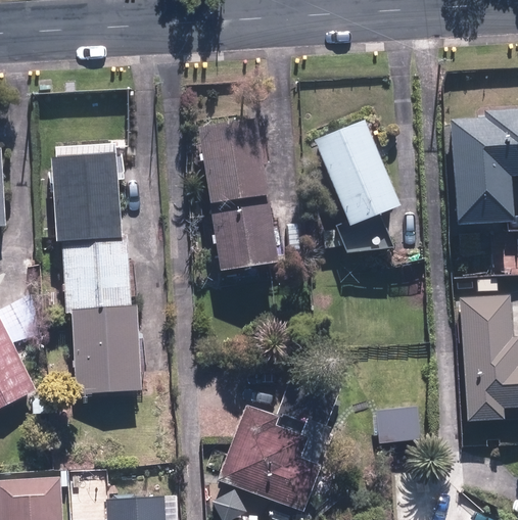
[(450,120),(453,227),(511,225),(509,177),(517,176),(517,107),(484,109),(485,119),(450,120)]
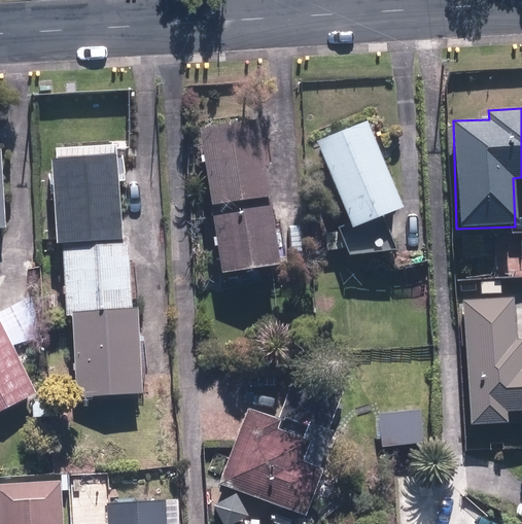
[(404,209),(369,118),(314,140),(347,221),(338,225),(349,256),(397,250),(384,216),(404,209)]
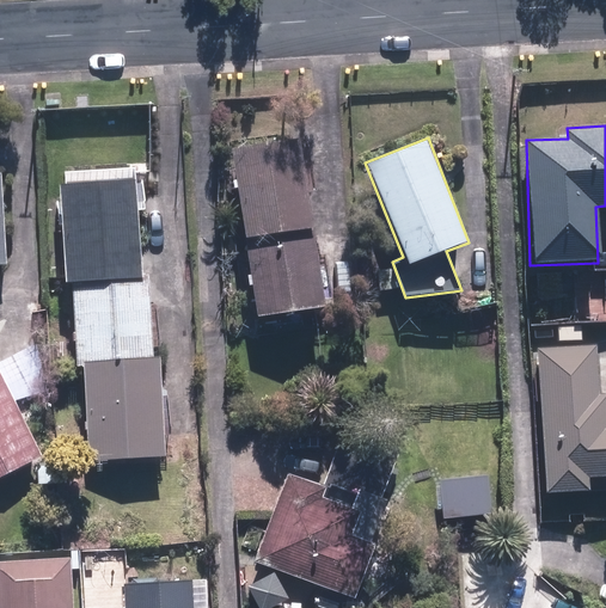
[(304,140),(233,148),(253,319),(325,311),(304,140)]
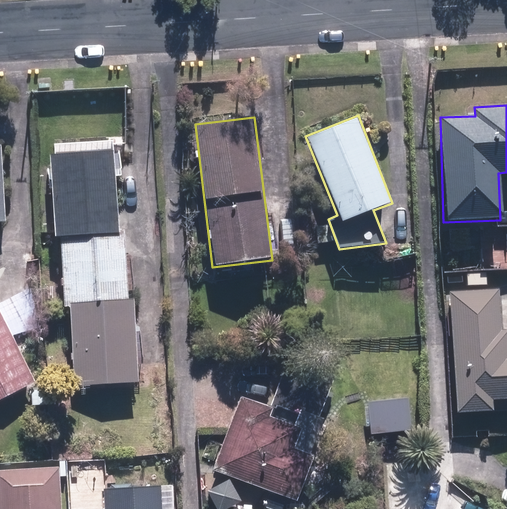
[(114,150),(50,154),(54,237),(60,237),(64,308),(70,308),(74,387),(138,383),(133,299),(127,299),(123,230),(119,230),(114,150)]
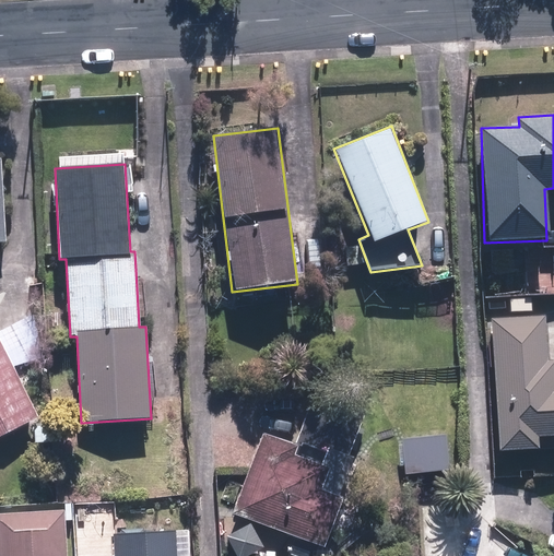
[(549,311),(492,315),(499,452),(553,449),(553,359),(551,359),(549,311)]
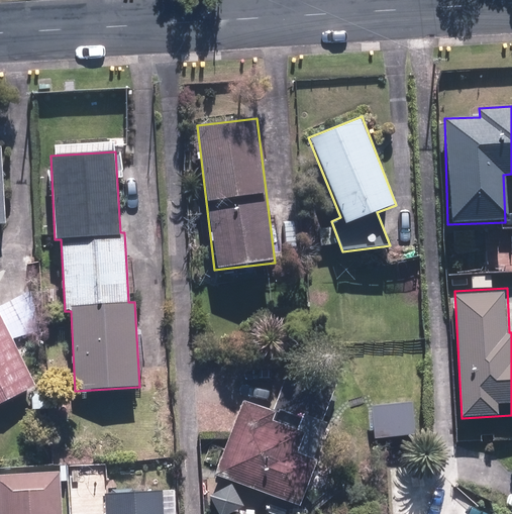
[(0,313),(0,403),(36,384),(0,313)]
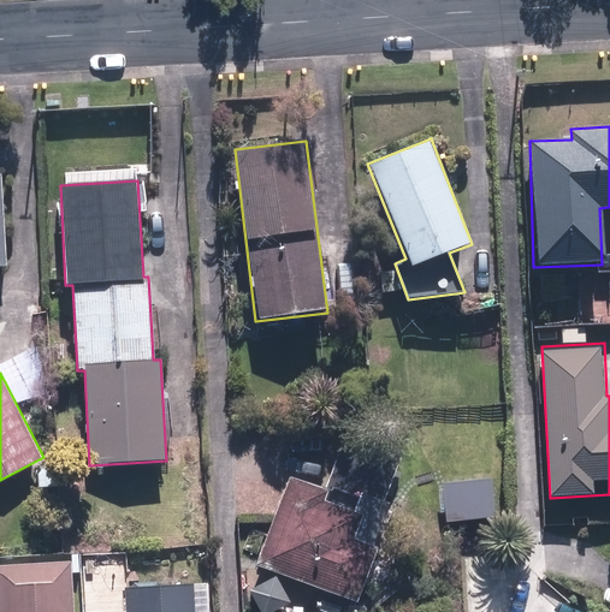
[(290,475),(258,565),(357,601),(412,451),(348,428),(326,488),(290,475)]
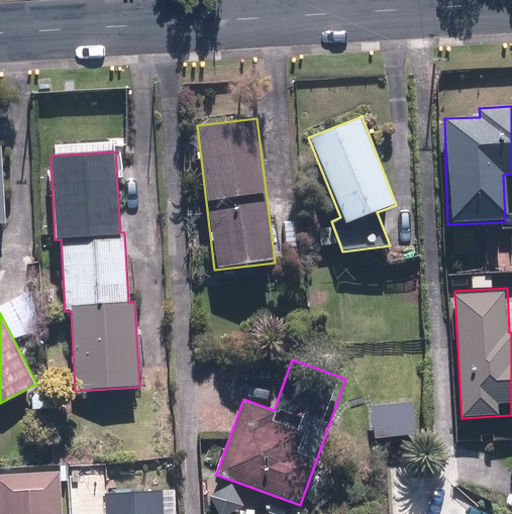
[(64,513),(62,470),(0,473),(0,513),(64,513)]
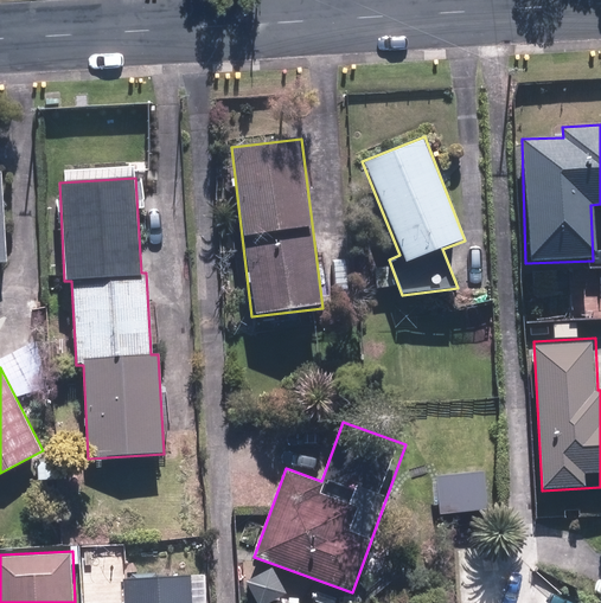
[(192,602),(191,575),(122,579),(123,602),(192,602)]
